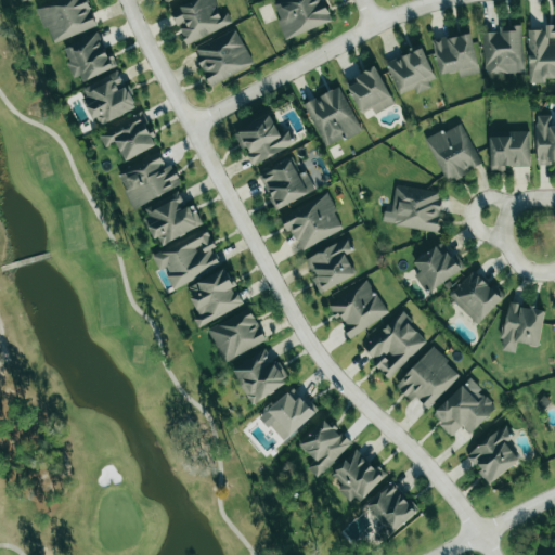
[(53,44),(98,25),(86,0),(55,0),(37,9),(53,44)]
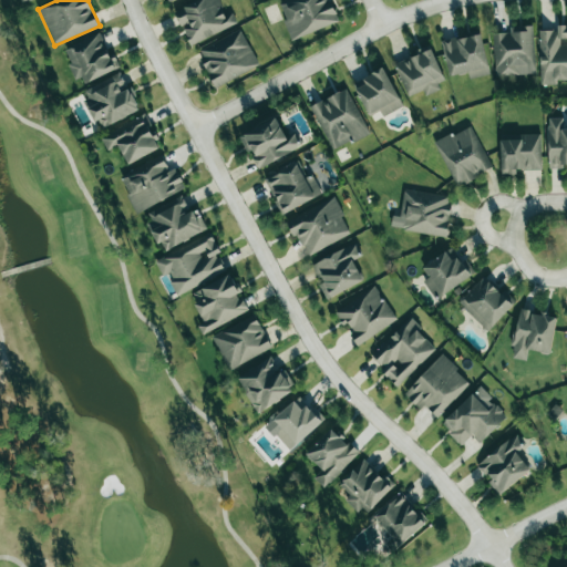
[(189,45),(237,26),(232,10),(224,13),(218,0),(197,0),(174,10),(189,45)]
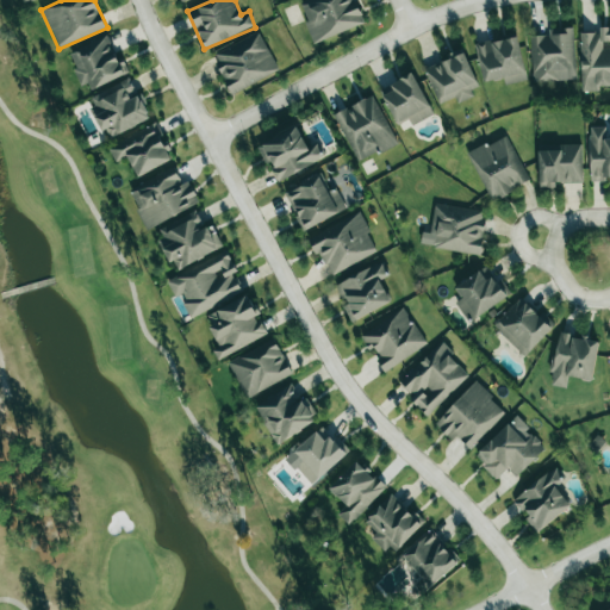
[(363,24),(354,0),(307,0),(299,4),(313,43),(363,24)]
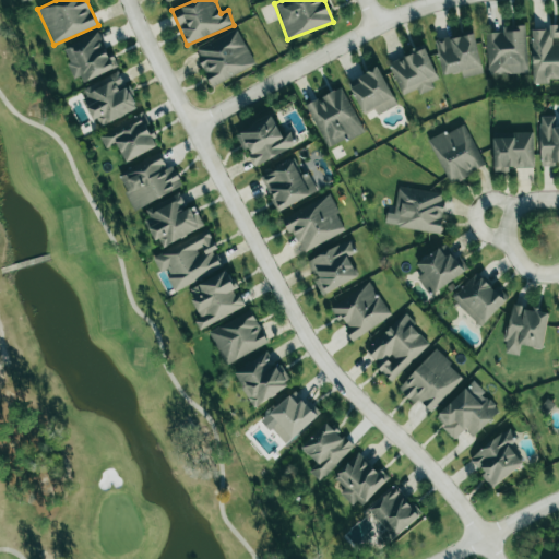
[(558,24),(549,25),(549,30),(531,31),(533,84),(548,83),(548,79),(558,78),(558,24)]
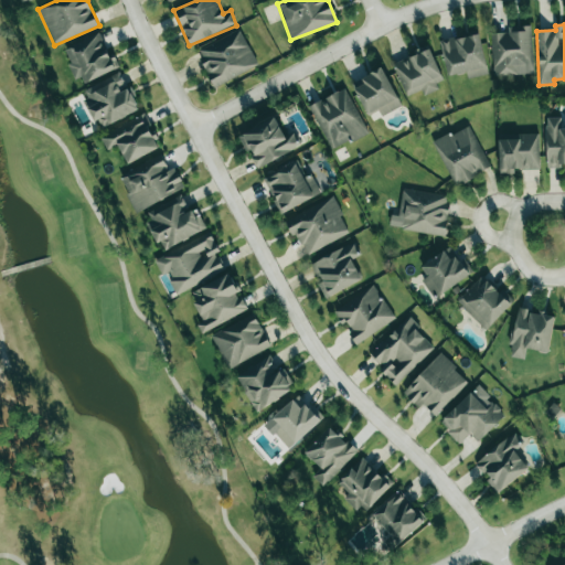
[(491,33),(492,76),(533,74),(531,25),(508,27),(508,32),(491,33)]
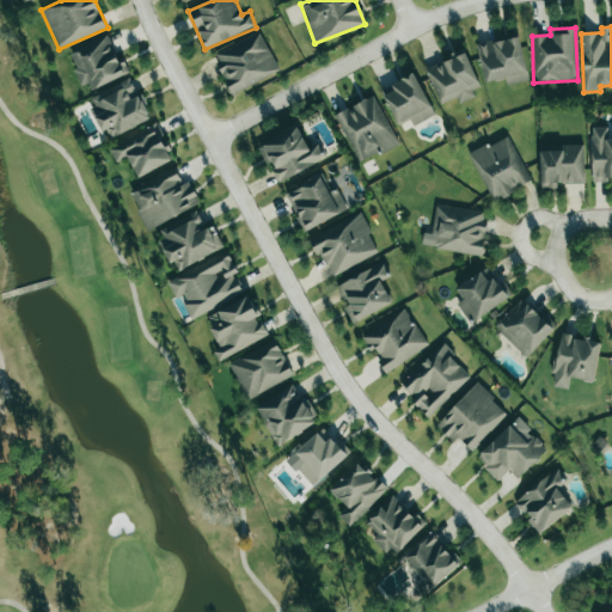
[(280,71),(259,31),(213,56),(232,95),(280,71)]
